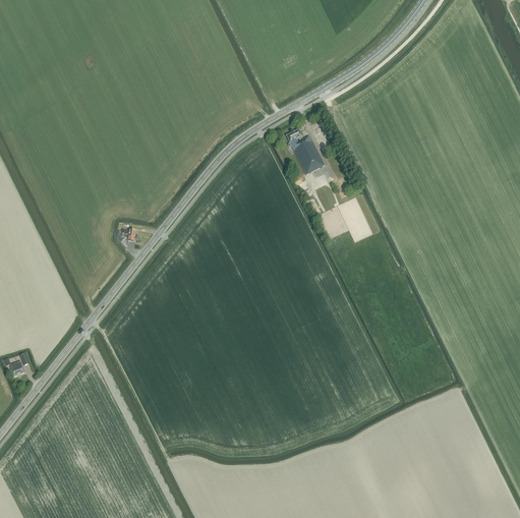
[(301,134),(298,128),(293,130),(290,131),(286,134),(289,140),(288,140),(287,141),(287,142),(287,144),(288,145),(289,145),(290,145),(305,173),(324,163),(308,134),(300,137),(300,136),(300,135),(301,134)]
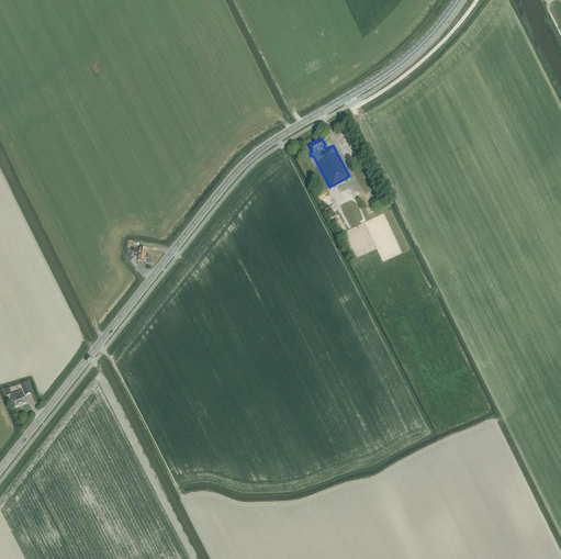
[(367,211),(377,207),(369,189),(359,193),(367,211)]
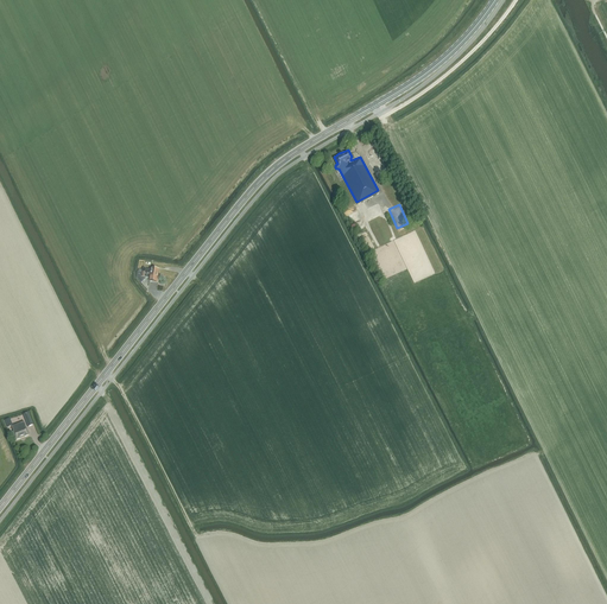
[(136,269),(136,274),(138,278),(140,280),(143,274),(149,275),(149,278),(156,279),(157,273),(150,272),(150,271),(141,269),(136,269)]
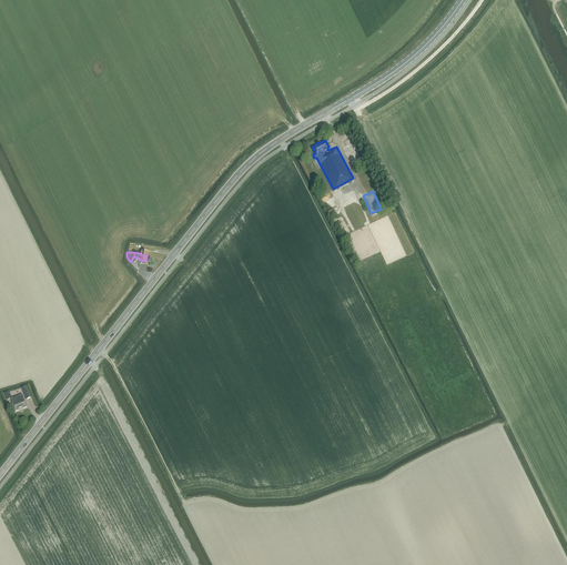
[(30,395),(26,384),(21,386),(26,397),(30,395)]
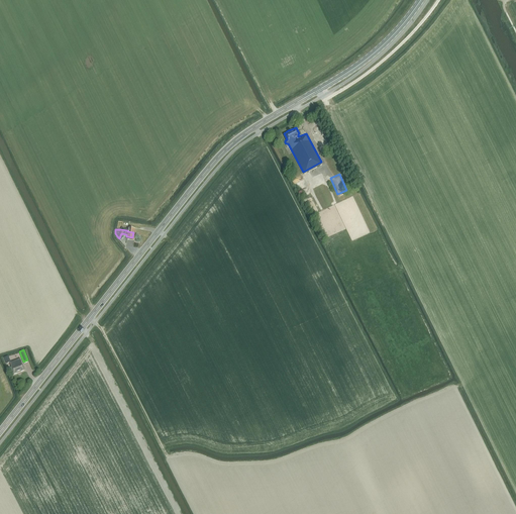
[(19,356),(11,360),(9,361),(10,365),(10,366),(13,372),(18,370),(23,368),(21,361),(21,362),(19,356)]
